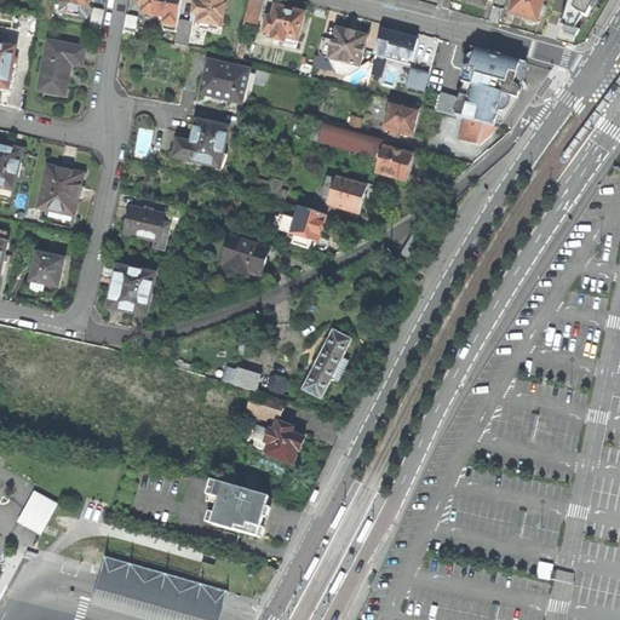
[(36,0),(34,16),(44,17),(46,0),(36,0)]
